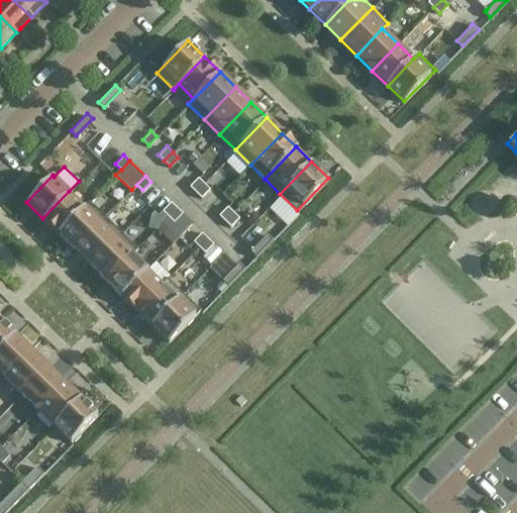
[(198,176),(189,185),(195,191),(203,182),(198,176)]
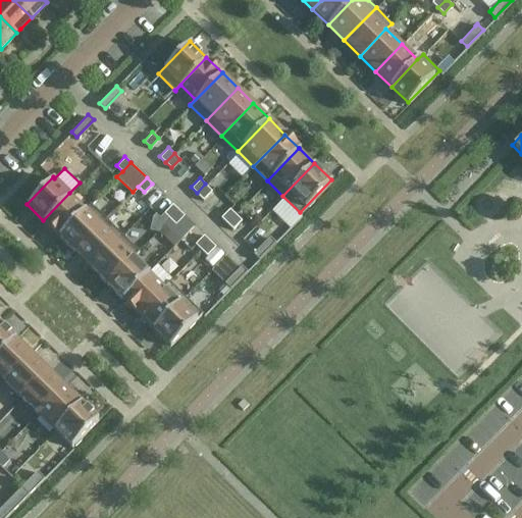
[(205,184),(197,193),(203,199),(211,190),(205,184)]
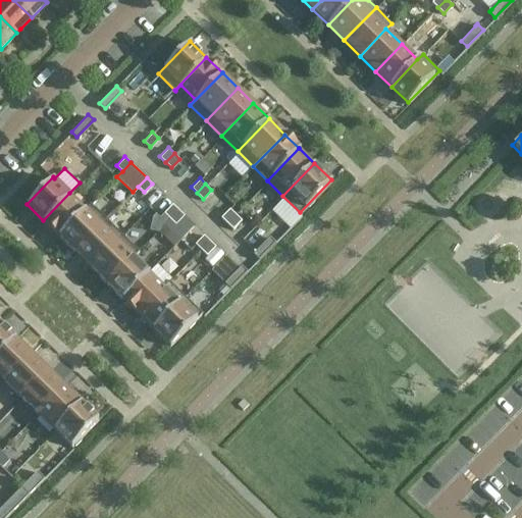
[(59,236),(91,203),(90,202),(85,208),(69,193),(43,220),(59,236)]
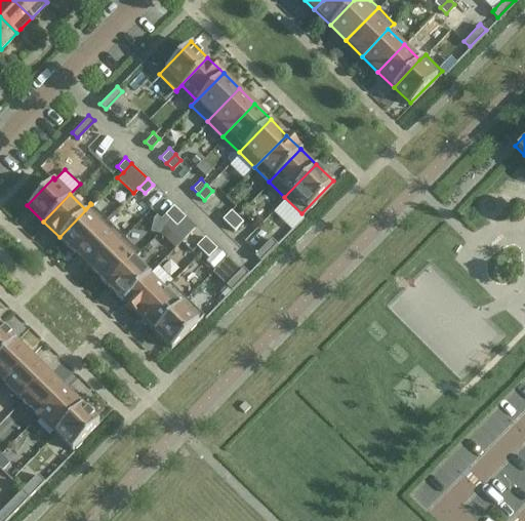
[(91,204),(59,237),(75,252),(107,219),(91,204)]
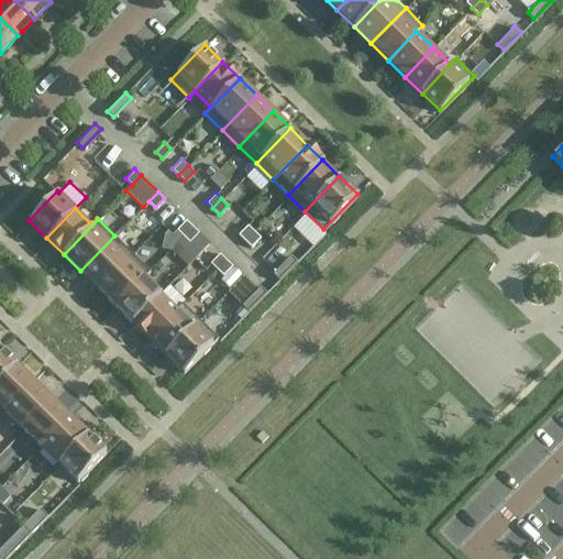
[(191,225),(186,219),(176,228),(183,234),(191,225)]
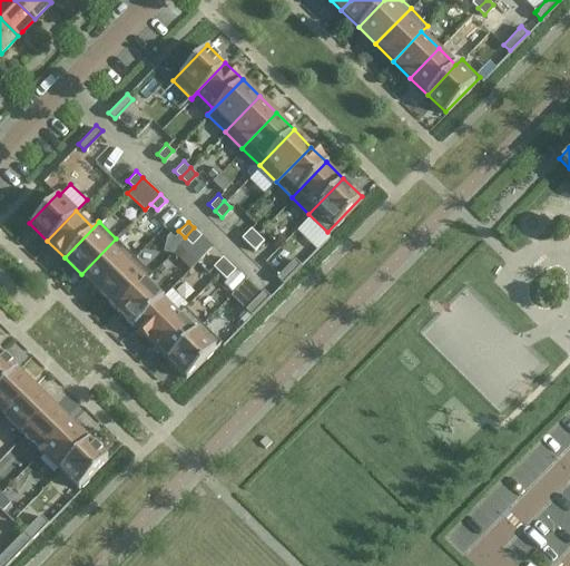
[(251,226),(241,236),(247,242),(257,233),(251,226)]
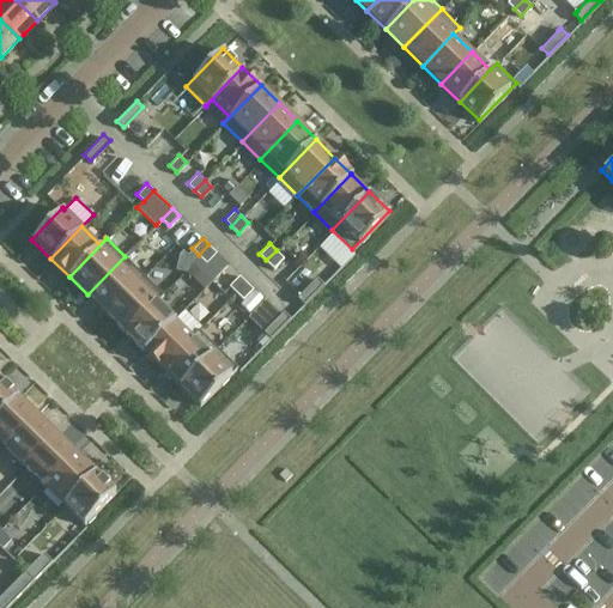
[(216,251),(208,244),(199,255),(206,262),(216,251)]
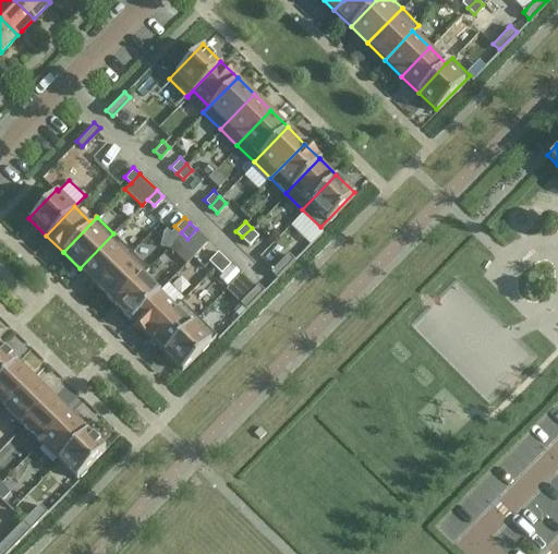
[(196,229),(187,239),(181,232),(169,244),(185,261),(207,239),(197,228),(196,229)]
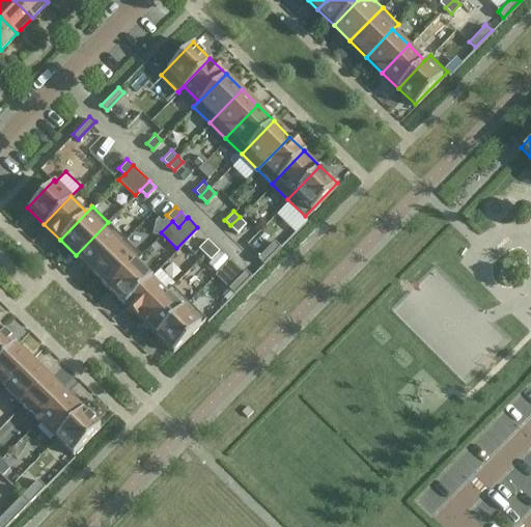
[(240,217),(230,225),(236,231),(245,222),(240,217)]
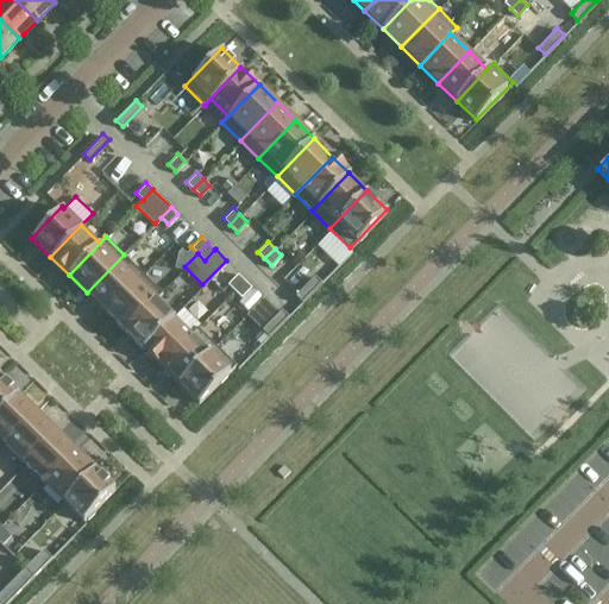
[(124,255),(87,293),(105,310),(143,272),(124,255)]
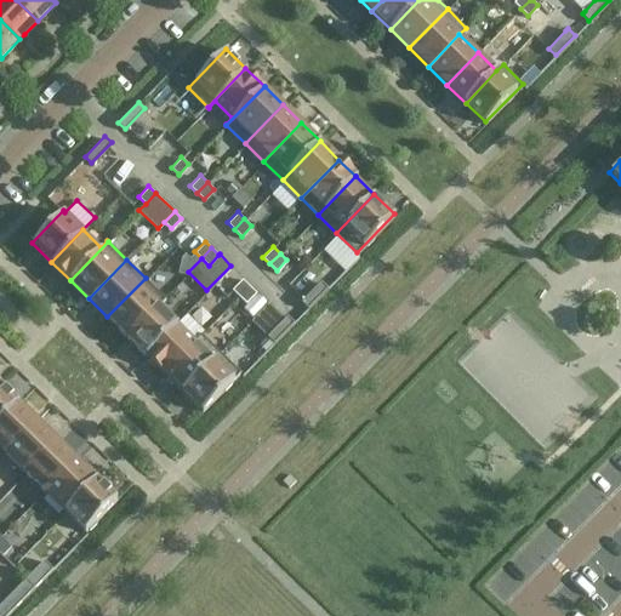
[(146,278),(107,317),(126,335),(164,296),(146,278)]
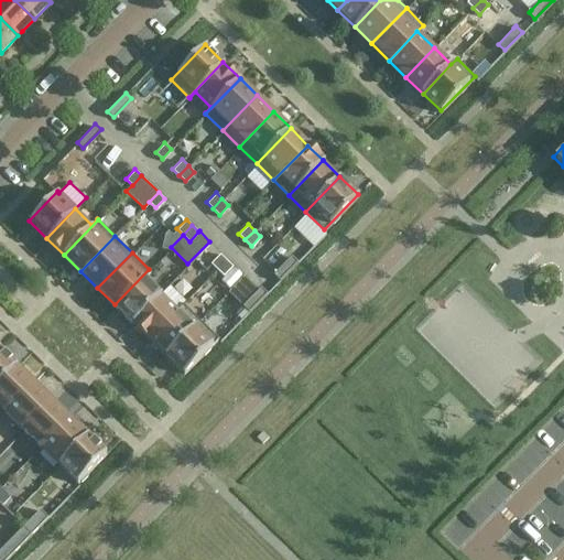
[(226,258),(220,252),(210,262),(217,268),(226,258)]
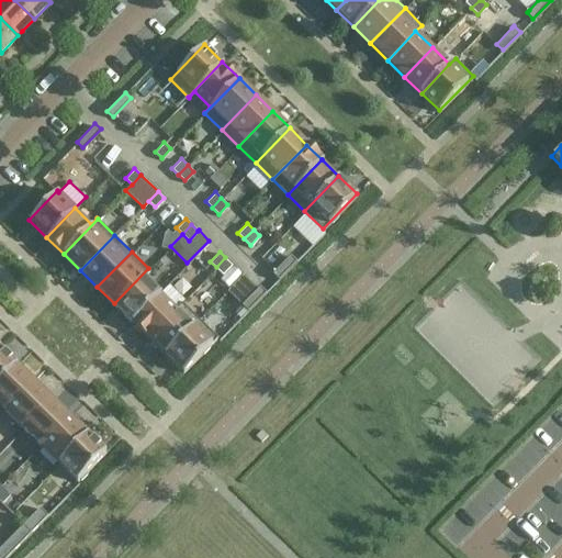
[(290,254),(274,270),(272,272),(278,278),(296,260),(290,254)]
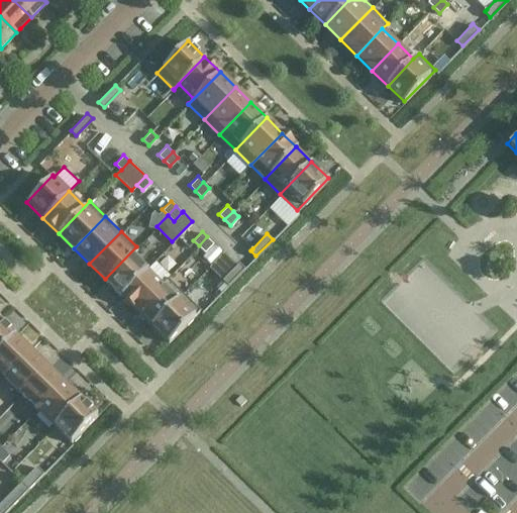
[(213,242),(207,236),(199,245),(205,251),(213,242)]
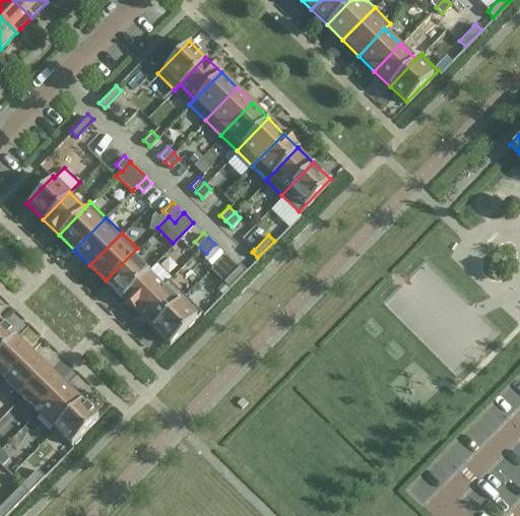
[(137,248),(106,280),(121,296),(147,269),(132,255),(138,249),(137,248)]
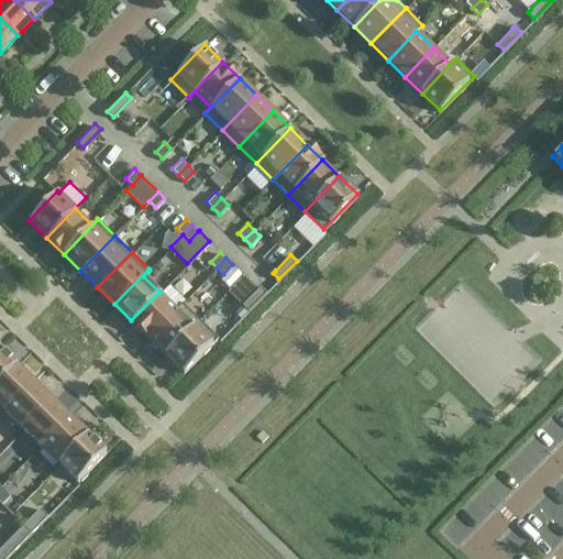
[(236,274),(196,311),(210,327),(251,289),(236,274)]
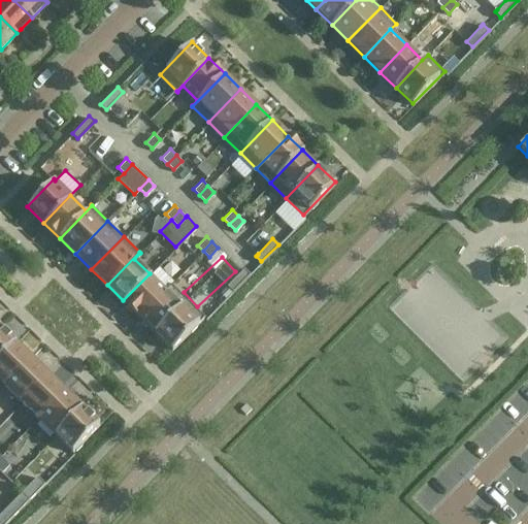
[(227,285),(232,291),(250,273),(243,267),(227,285)]
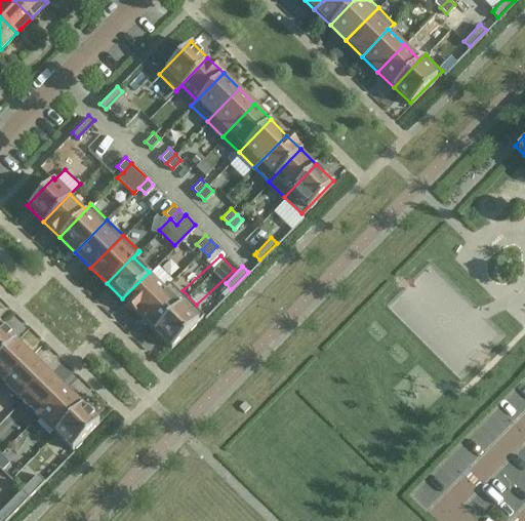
[(149,272),(122,298),(138,315),(170,282),(169,281),(164,286),(149,272)]
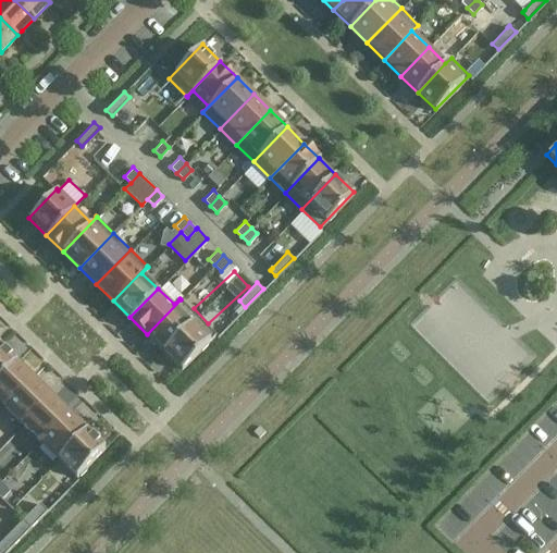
[(181,299),(147,334),(163,351),(197,316),(181,299)]
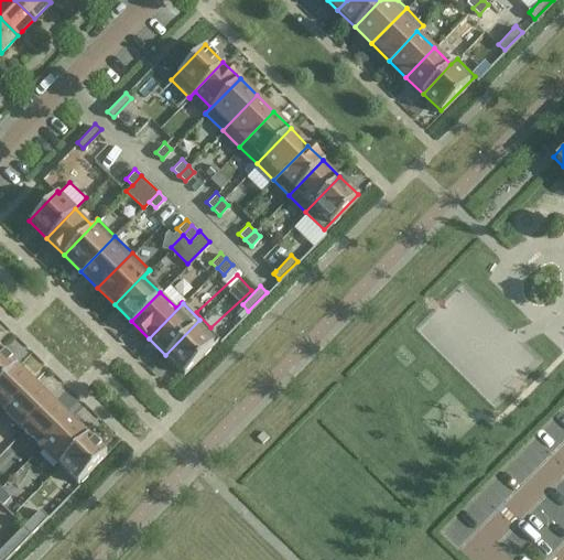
[(183,373),(217,337),(199,320),(165,355),(183,373)]
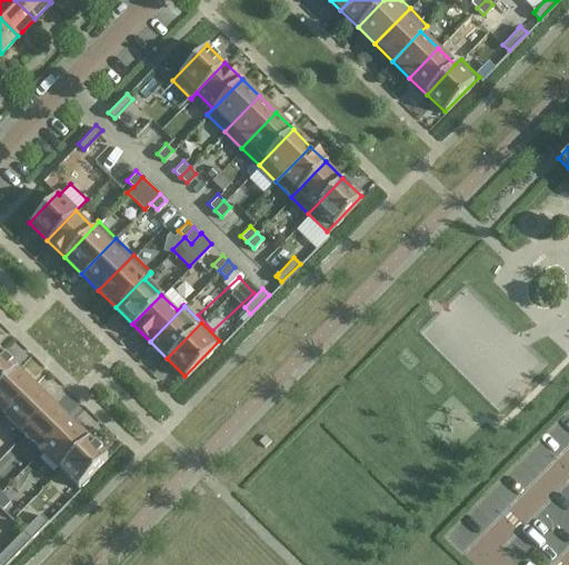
[(0,384),(17,367),(0,352),(0,384)]
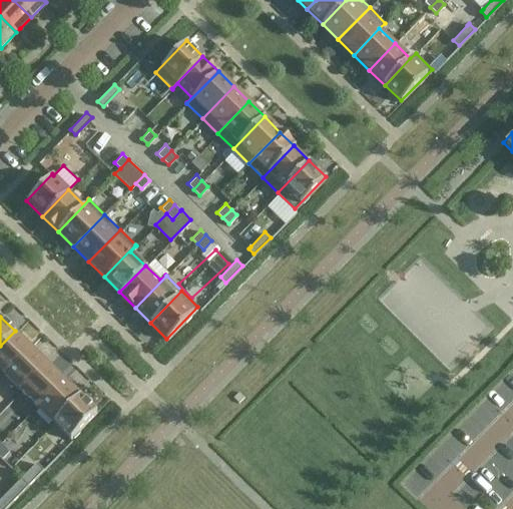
[(0,346),(0,368),(4,373),(30,346),(15,331),(0,346)]
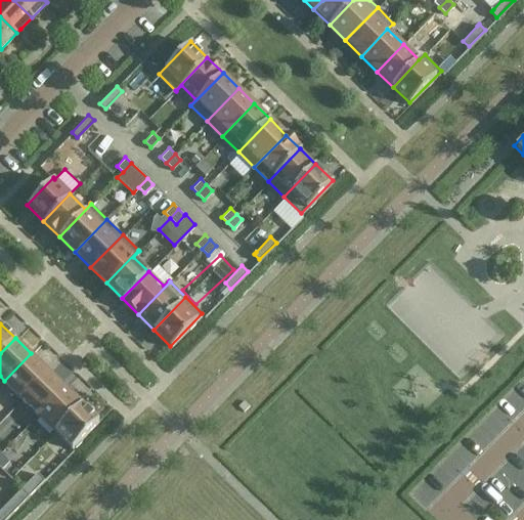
[(4,381),(22,398),(48,371),(31,353),(4,381)]
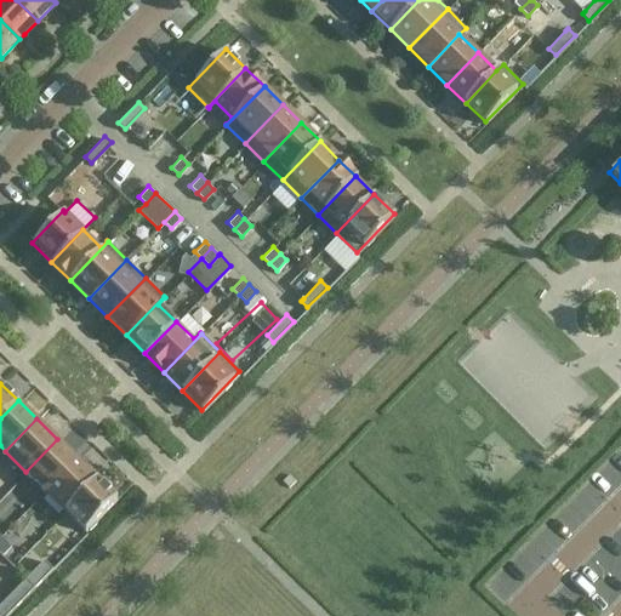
[(45,490),(77,457),(57,439),(26,472),(45,490)]
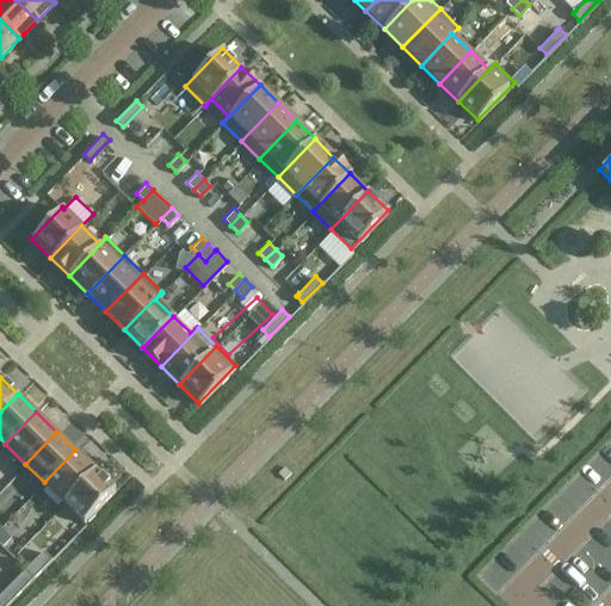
[(44,482),(65,502),(96,470),(75,450),(44,482)]
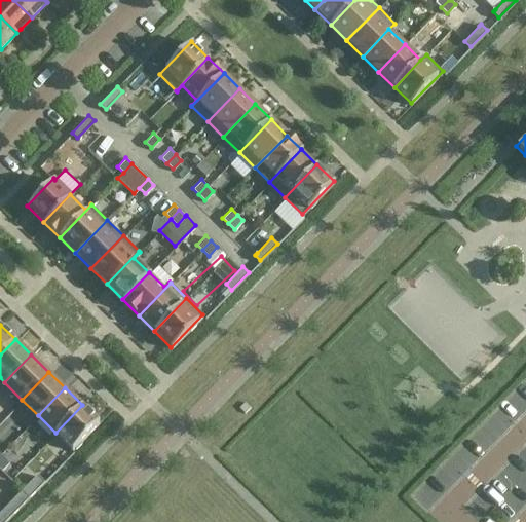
[(55,433),(72,448),(99,421),(82,405),(55,433)]
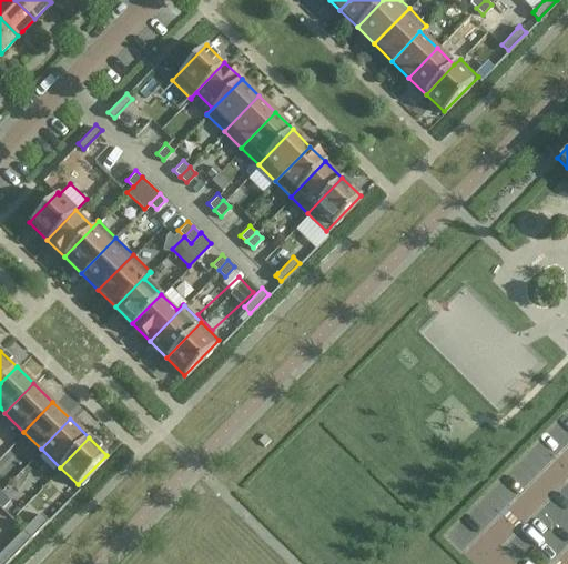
[(0,490),(0,505),(2,507),(10,500),(0,490)]
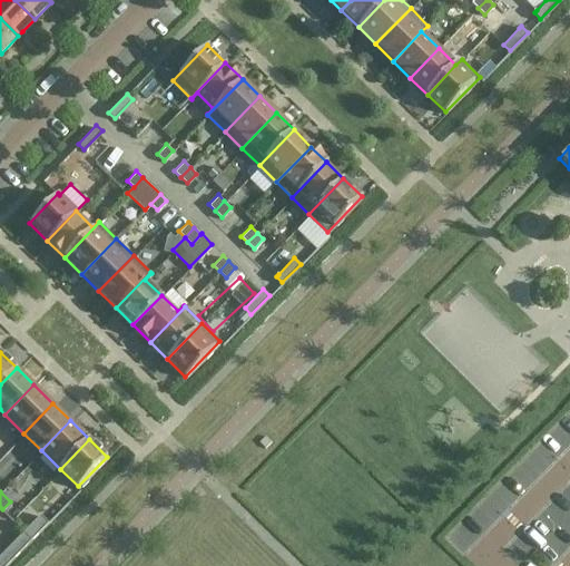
[(31,538),(38,532),(48,521),(40,514),(23,530),(31,538)]
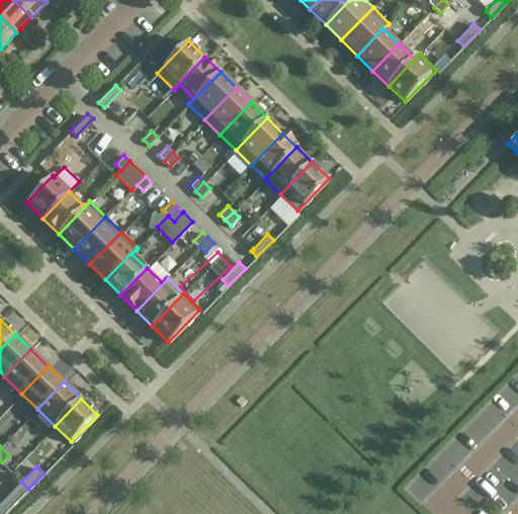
[(20,497),(28,489),(21,482),(20,483),(13,490),(20,497)]
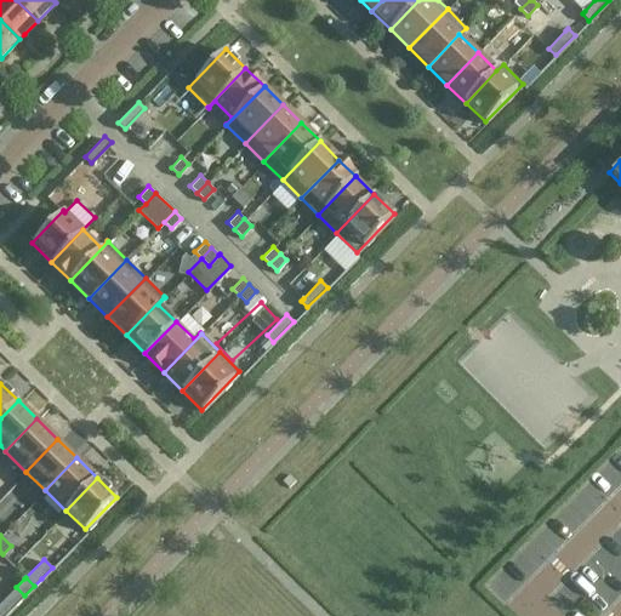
[(15,606),(24,595),(16,587),(6,597),(15,606)]
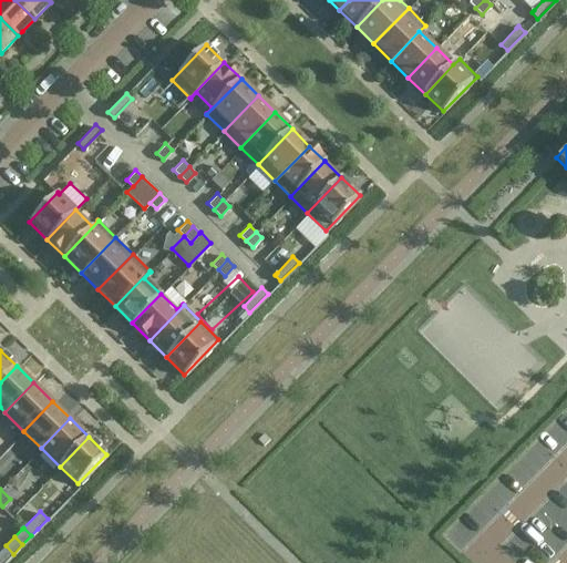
[(13,554),(6,545),(4,546),(0,551),(0,558),(4,562),(13,554)]
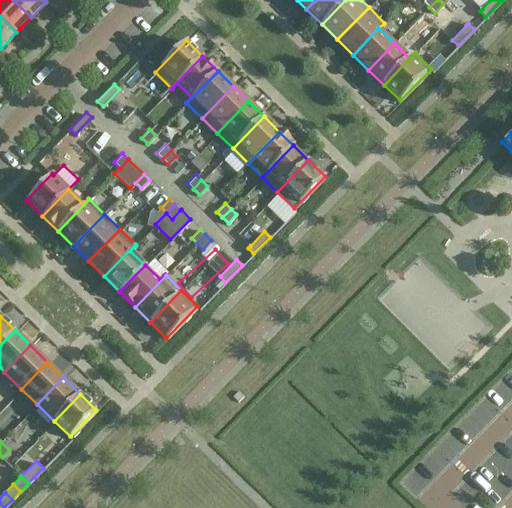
[(406,507),(392,495),(380,507),(406,507)]
